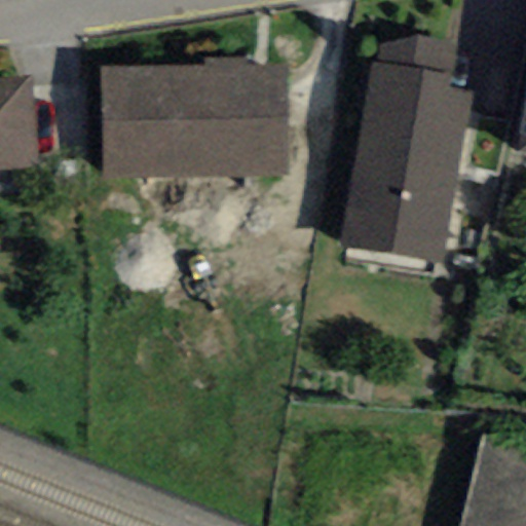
[(450,76),(455,45),(456,42),(418,37),(380,46),(376,64),(450,76)]
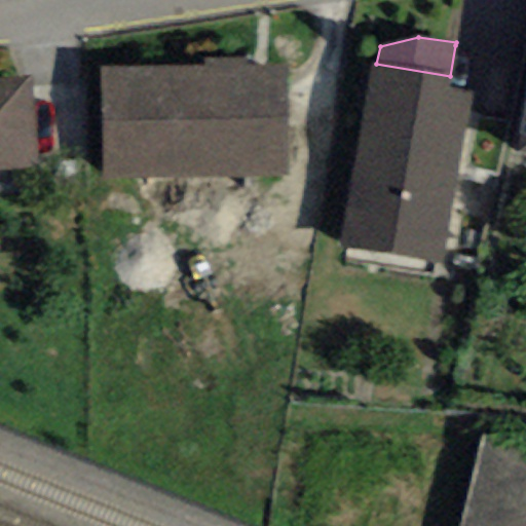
[(338,247),(444,263),(471,96),(447,91),(450,76),(376,64),(370,63),(338,247)]
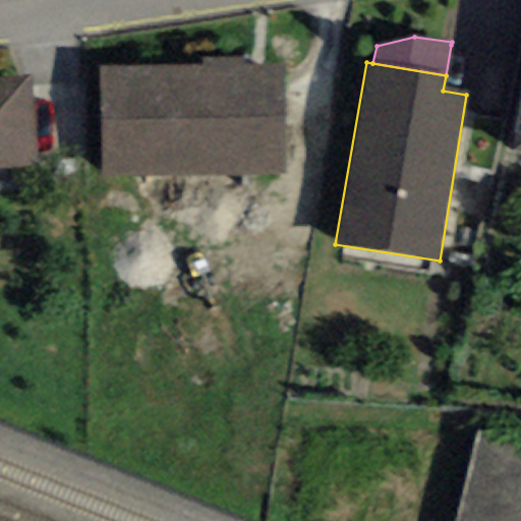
[(101,176),(286,172),(284,65),(99,69),(101,176)]
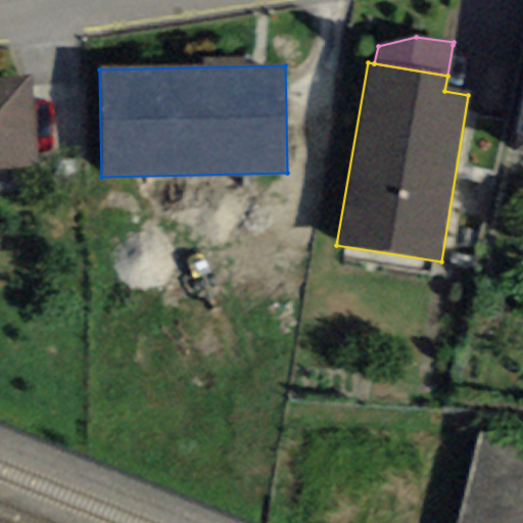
[(0,169),(36,165),(27,77),(0,79),(0,169)]
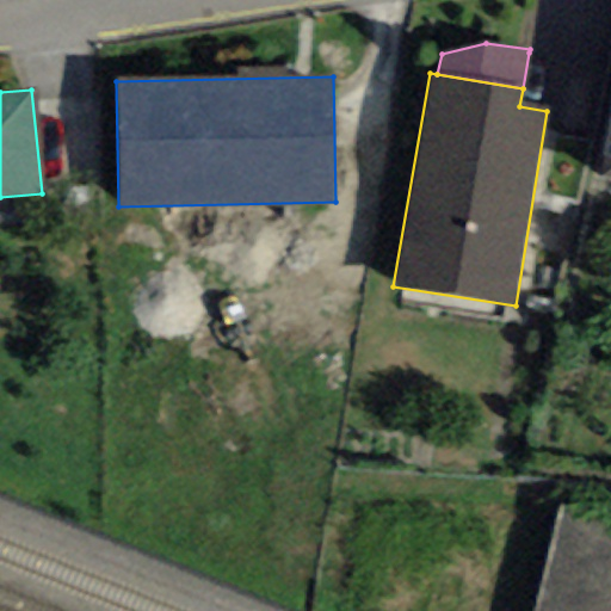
[(610,109),(598,177),(610,178),(610,109)]
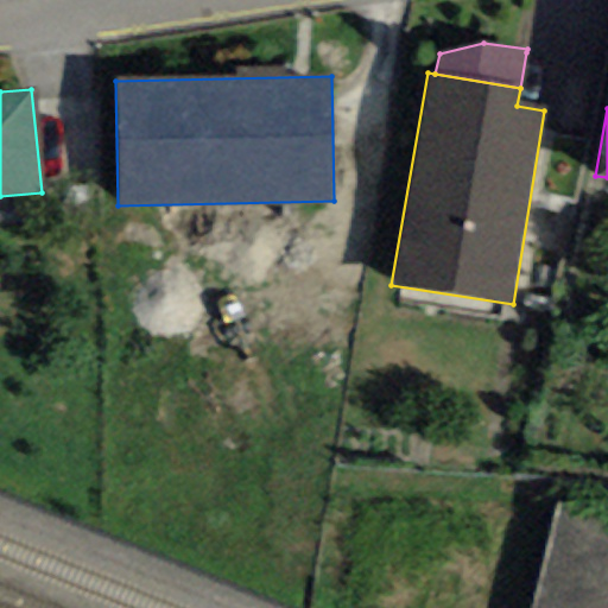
[(607,607),(607,515),(559,504),(532,607),(607,607)]
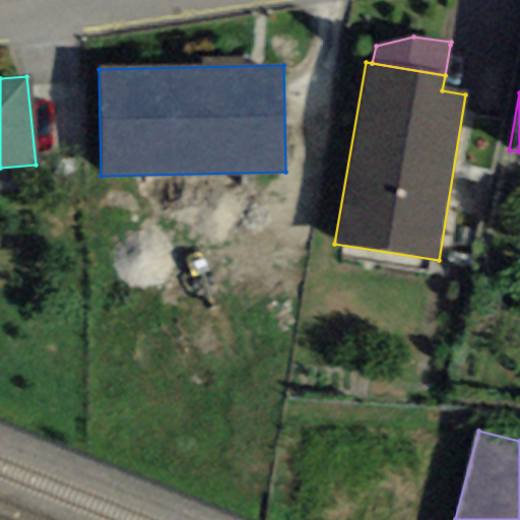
All buildings are outlined.
